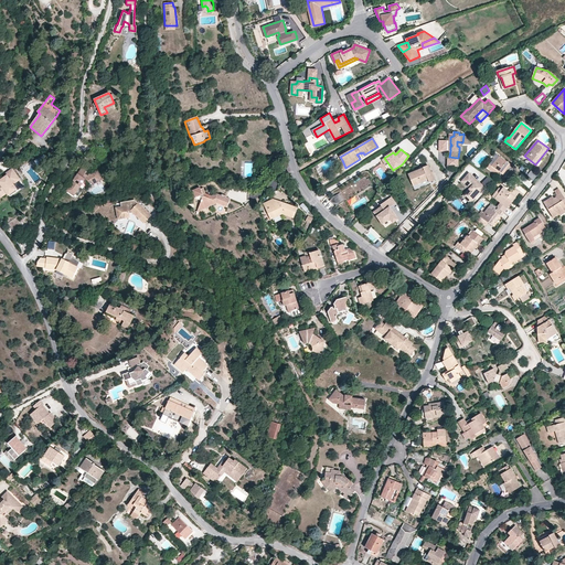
[(481,149),(471,161),(479,167),(489,155),(481,149)]
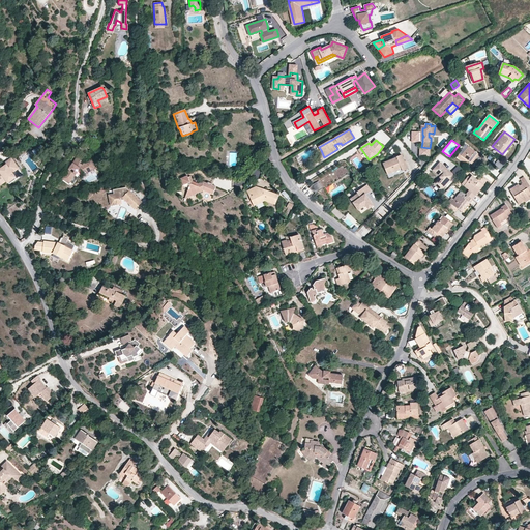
[(479,154),(469,146),(462,155),(460,154),(457,157),(466,164),(468,162),(472,164),(479,154)]
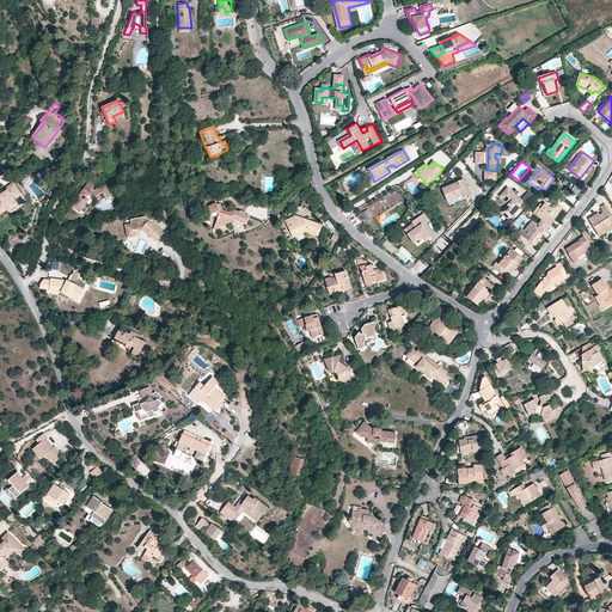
[(496,176),(496,171),(487,170),(487,172),(484,172),(484,173),(484,175),(484,179),(494,181),(494,176),(496,176)]
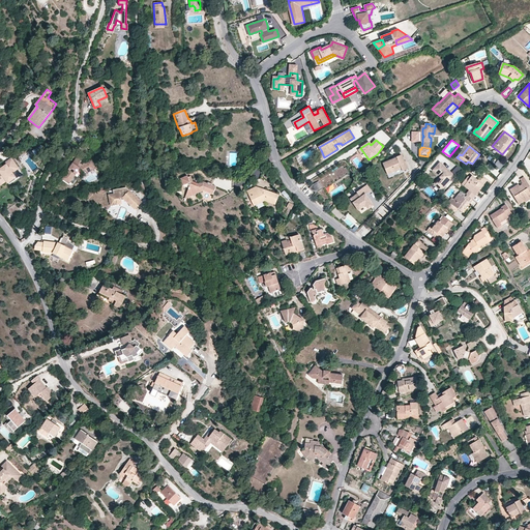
[(77,151),(60,176),(67,180),(78,166),(84,170),(93,166),(90,156),(80,162),(78,159),(81,154),(77,151)]
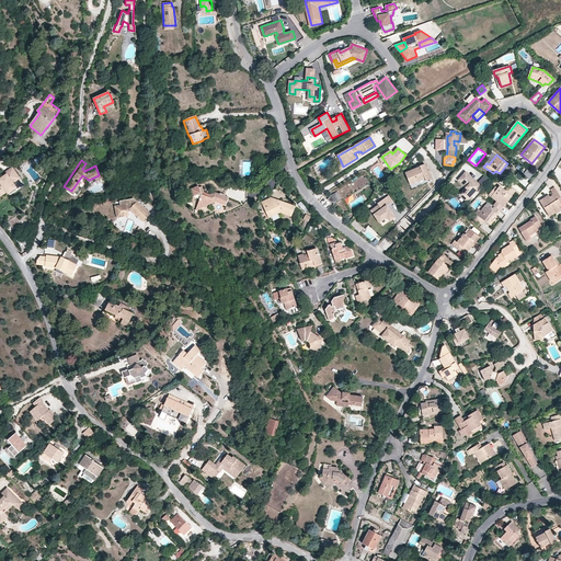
[(420,167),(405,173),(410,184),(425,178),(426,181),(431,179),(425,164),(420,167)]
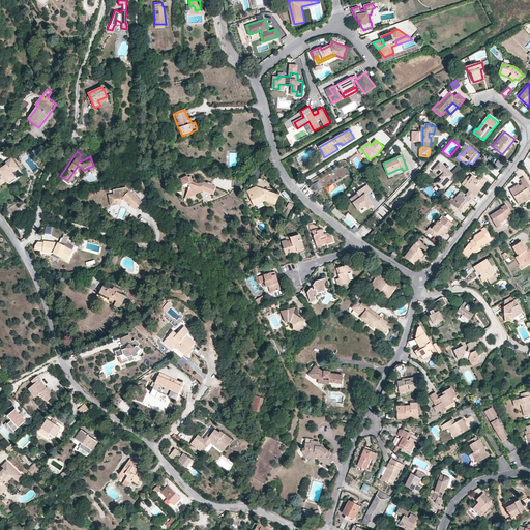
[(7,166),(0,170),(0,184),(7,180),(8,182),(16,177),(12,173),(19,169),(12,159),(6,164),(7,166)]
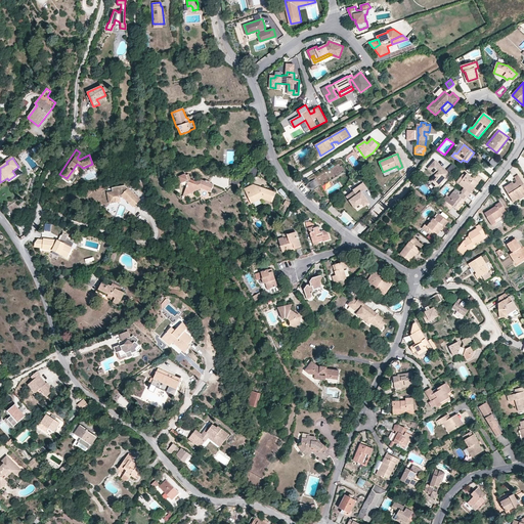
[(493,167),(497,164),(492,158),(489,161),(493,167)]
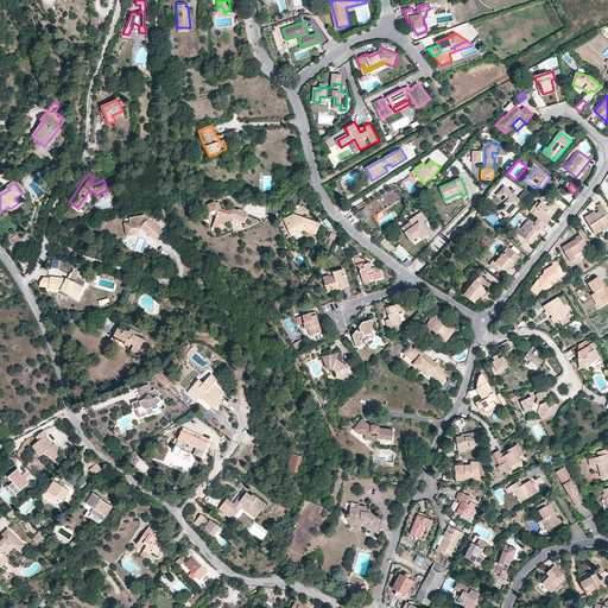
[(521,201),(505,187),(496,195),(505,203),(498,210),(506,217),(521,201)]
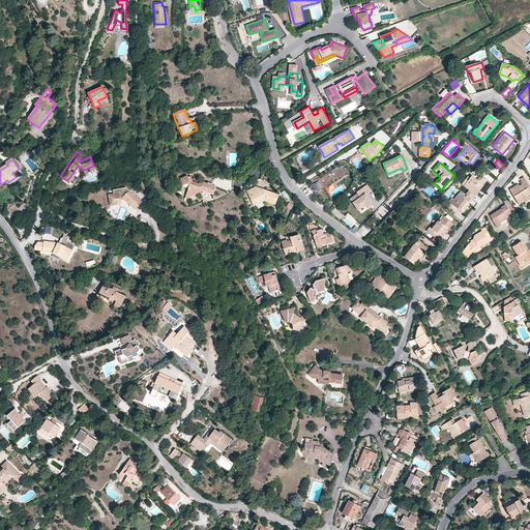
[(458,166),(451,171),(455,175),(461,169),(458,166)]
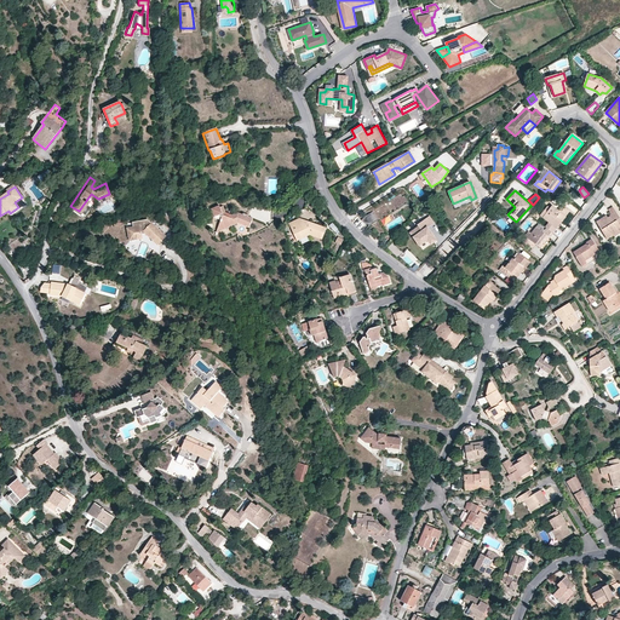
[(401,199),(400,196),(362,219),(367,227),(372,223),(382,239),(390,233),(382,220),(411,202),(407,196),(401,199)]
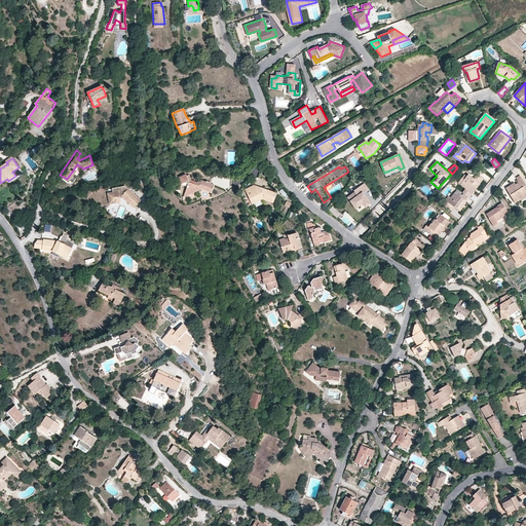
[(465,189),(463,192),(464,193),(470,197),(483,179),(478,175),(475,179),(468,175),(466,177),(464,175),(458,183),(465,189)]
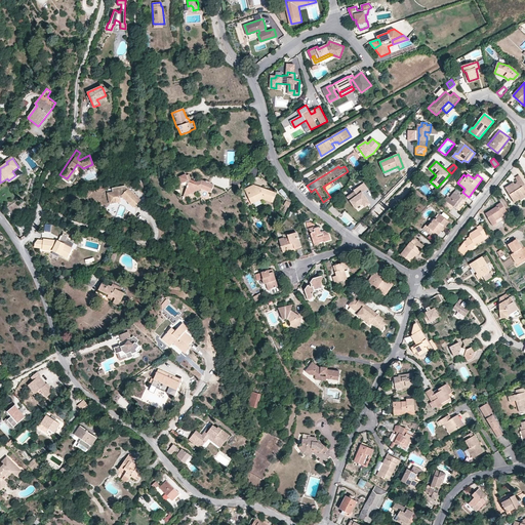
[(192,184),(189,183),(184,196),(200,190),(210,193),(213,185),(210,184),(210,183),(206,180),(205,182),(201,179),(192,184)]
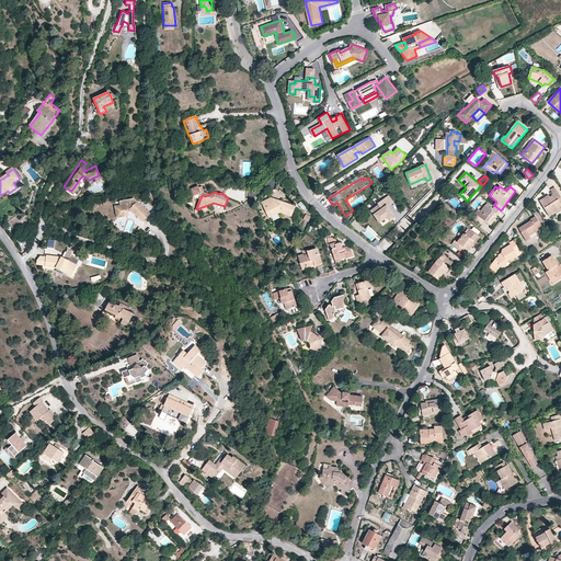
[(560,197),(557,192),(553,194),(552,195),(552,196),(550,197),(548,195),(539,201),(549,217),(560,209),(560,197)]
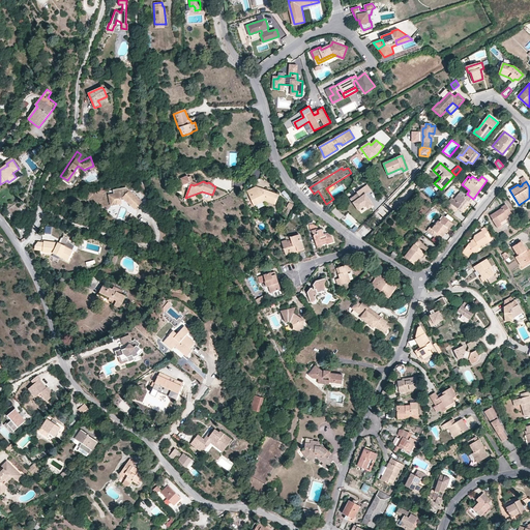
[(371,193),(366,185),(356,193),(357,195),(350,200),(361,214),(373,206),(365,196),(371,193)]
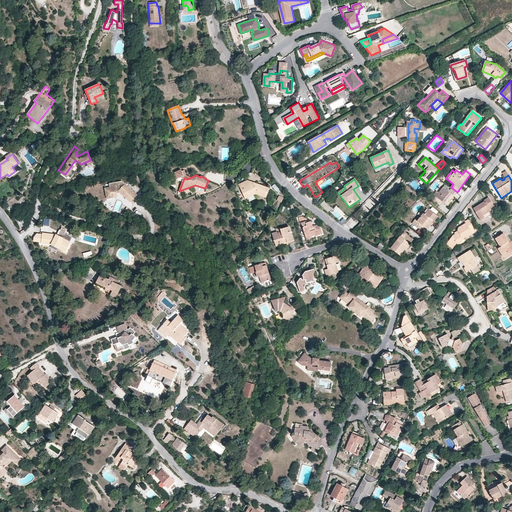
[(247,180),(238,185),(245,199),(255,194),(266,197),(269,188),(247,180)]
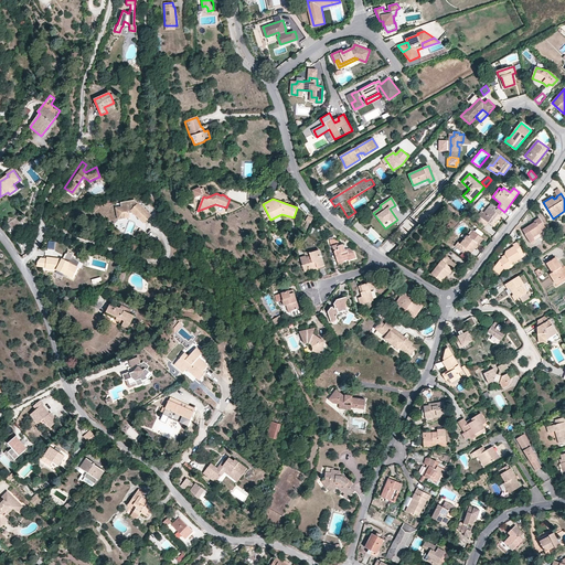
[(132,212),(145,224),(152,217),(137,201),(121,203),(123,208),(117,209),(118,214),(124,214),(125,220),(130,219),(130,213),(132,212)]
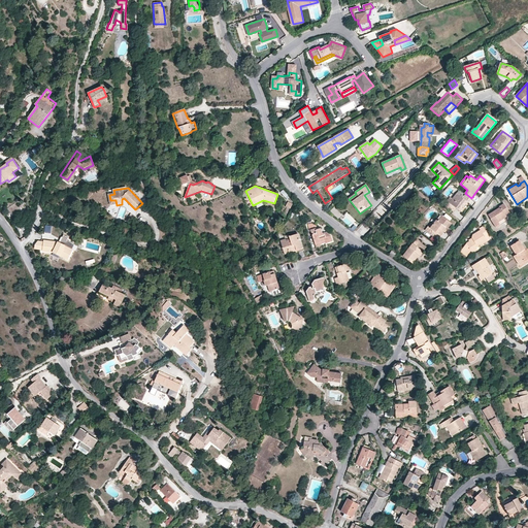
[(468,202),(471,199),(471,198),(466,194),(463,198),(462,197),(457,194),(453,199),(451,198),(444,204),(453,211),(456,207),(460,210),(467,201),(468,202)]
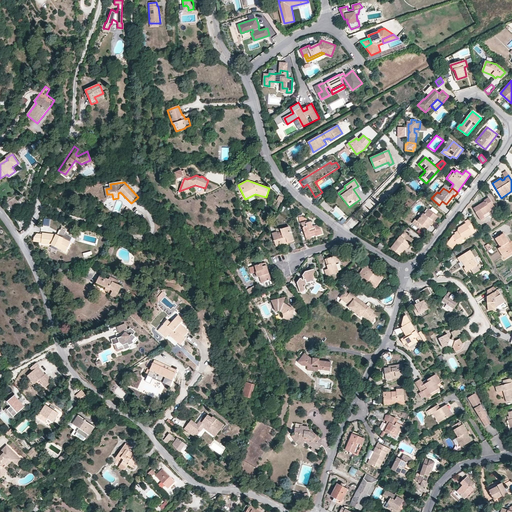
[(15,197),(7,202),(12,209),(20,204),(15,197)]
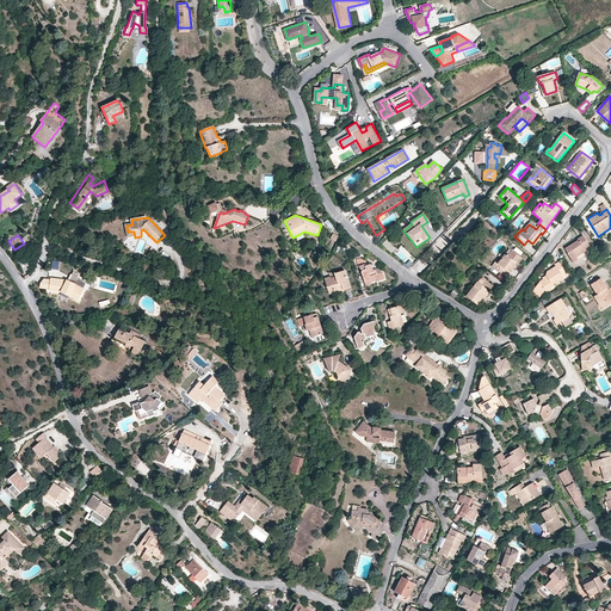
[(578,240),(565,248),(574,263),(579,260),(576,257),(591,248),(584,236),(578,239),(578,240)]
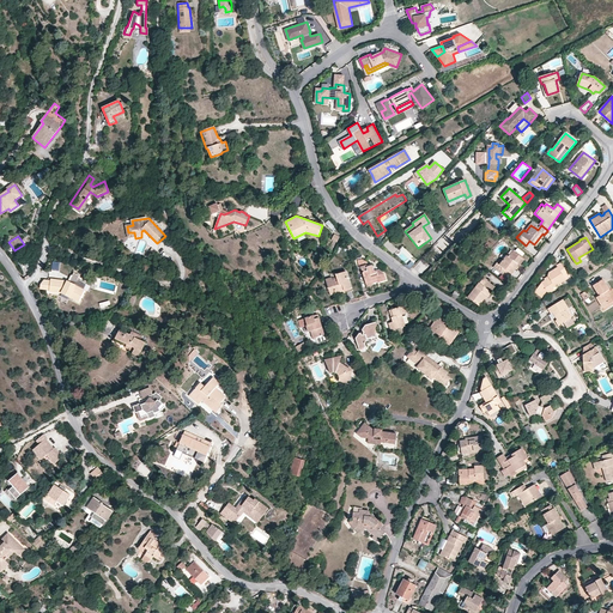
[(515,268),(522,258),(513,252),(509,256),(507,255),(499,265),(497,262),(493,267),(504,275),(508,272),(511,274),(516,269),(515,268)]
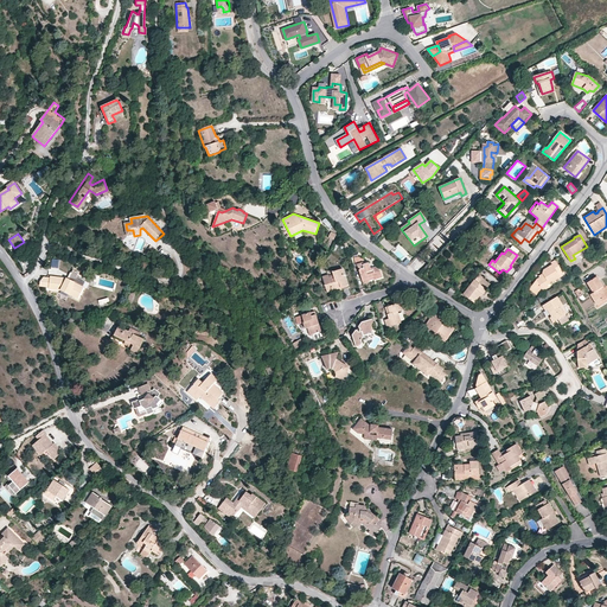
[(359,270),(360,278),(372,274),(374,279),(374,280),(382,278),(379,270),(375,267),(370,268),(369,262),(364,264),(363,262),(364,262),(364,260),(358,256),(353,259),(356,266),(357,266),(358,267),(359,268),(359,269),(359,270)]
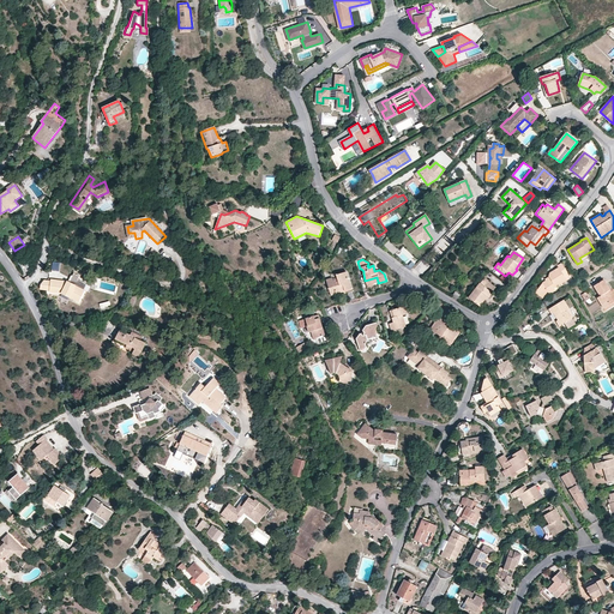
[(549,274),(548,276),(549,278),(546,281),(542,283),(537,289),(545,295),(548,292),(549,294),(555,292),(554,288),(571,277),(561,264),(558,266),(558,268),(549,274)]
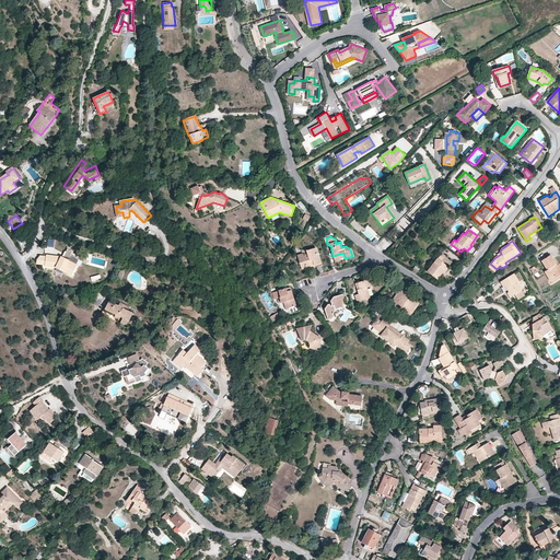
[(302,269),(310,266),(314,265),(321,263),(316,248),(306,251),(307,254),(303,255),(302,254),(298,255),(302,269)]
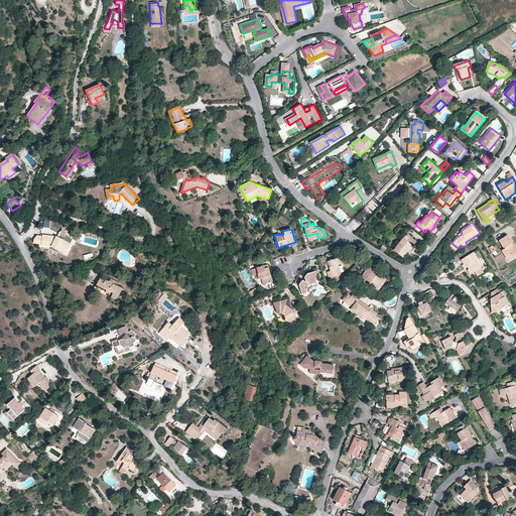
[(62,230),(58,238),(63,240),(71,244),(73,239),(66,235),(68,233),(62,230)]
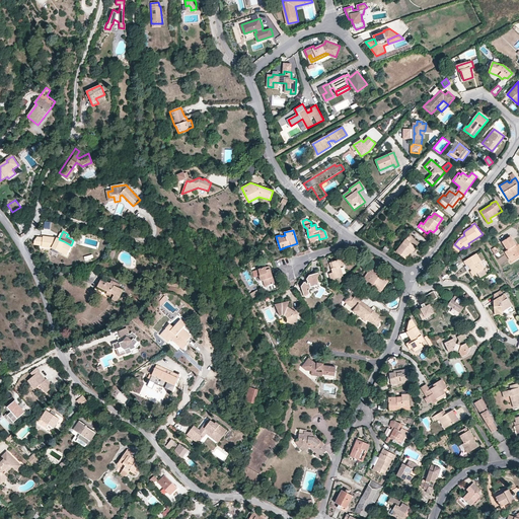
[(318,234),(308,237),(310,242),(315,241),(315,240),(319,238),(318,234)]
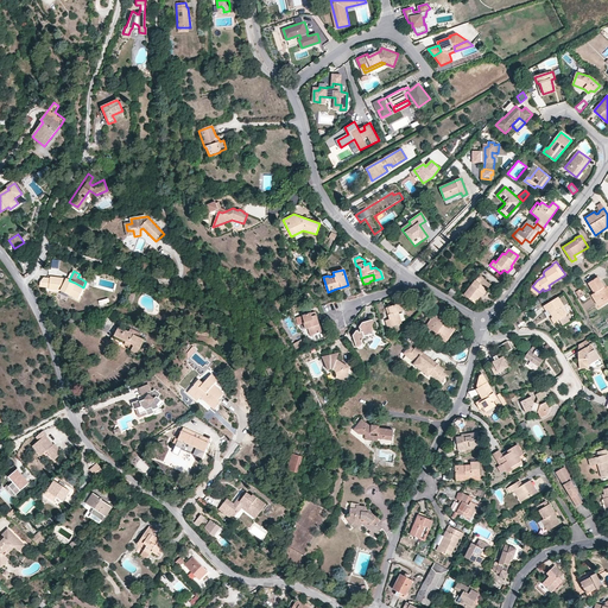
[(480,284),(483,279),(485,278),(481,274),(476,280),(475,280),(464,295),(475,303),(483,293),(485,295),(488,291),(487,290),(480,284)]
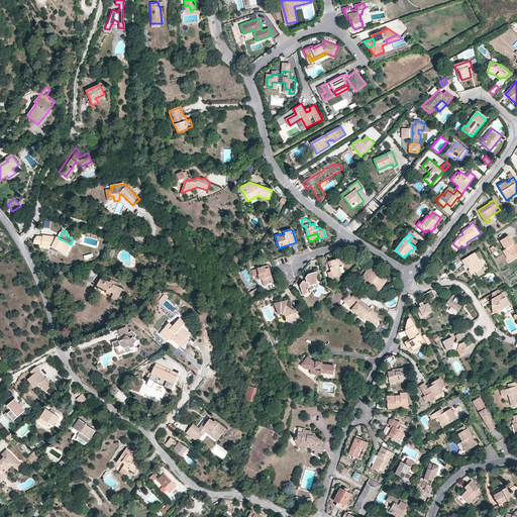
[(58,239),(58,237),(44,235),(44,237),(43,244),(43,245),(54,247),(54,245),(60,248),(60,249),(68,253),(72,244),(71,244),(64,240),(63,242),(58,239)]
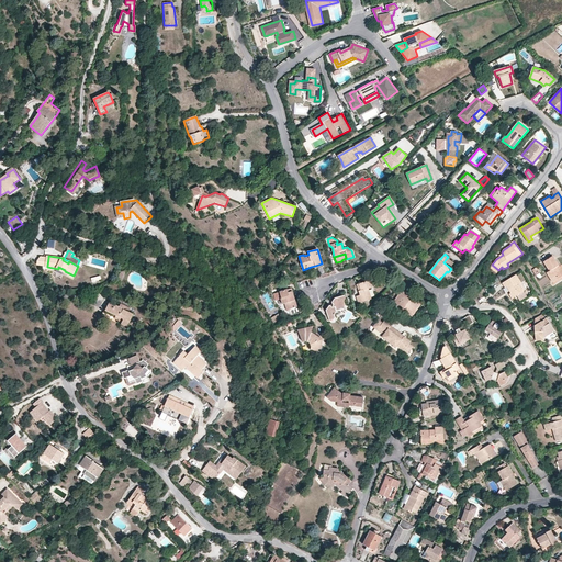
[(553,256),(543,262),(549,271),(547,273),(552,282),(561,276),(561,270),(560,267),(553,256)]
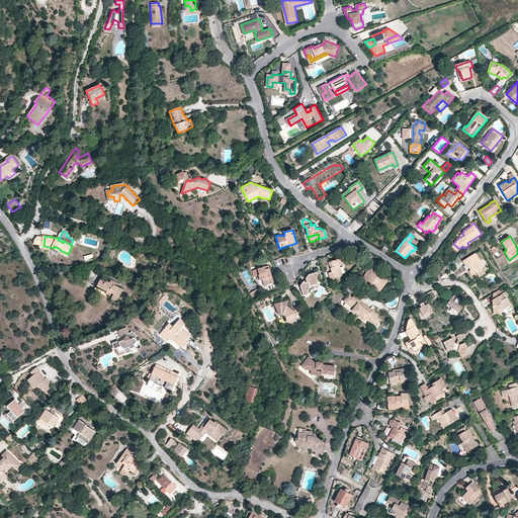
[(419,242),(412,238),(409,242),(415,247),(419,242)]
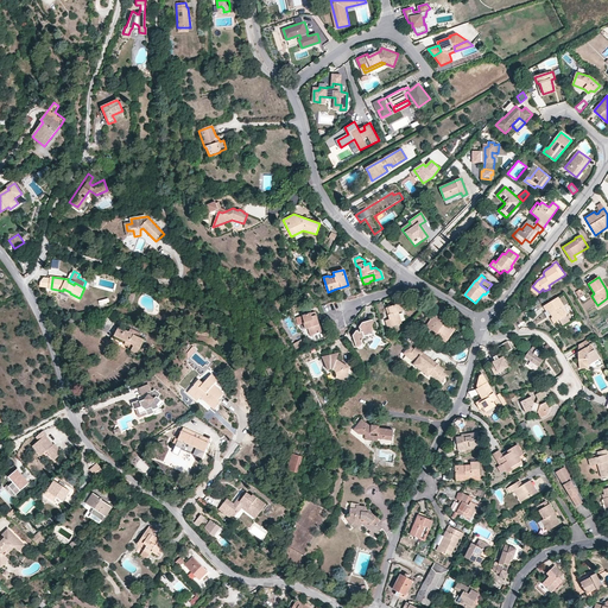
[(558,297),(544,306),(546,311),(549,310),(552,317),(551,318),(553,323),(567,315),(562,308),(563,306),(558,297)]
